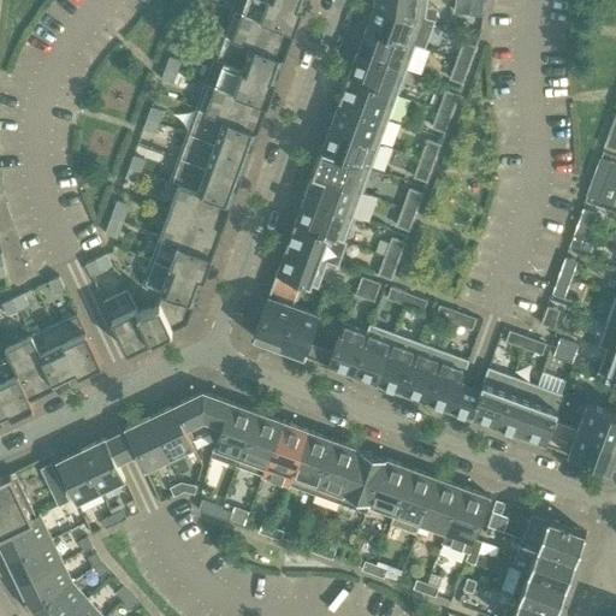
[(279,0),(235,0),(232,9),(292,31),(301,9),(279,0)]
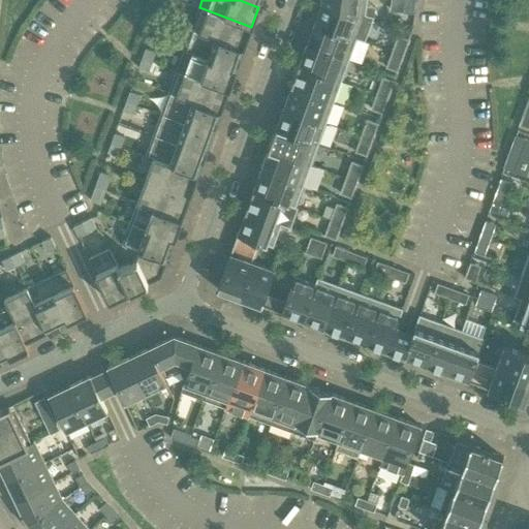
[(320,0),(320,5),(365,16),(367,0),(320,0)]
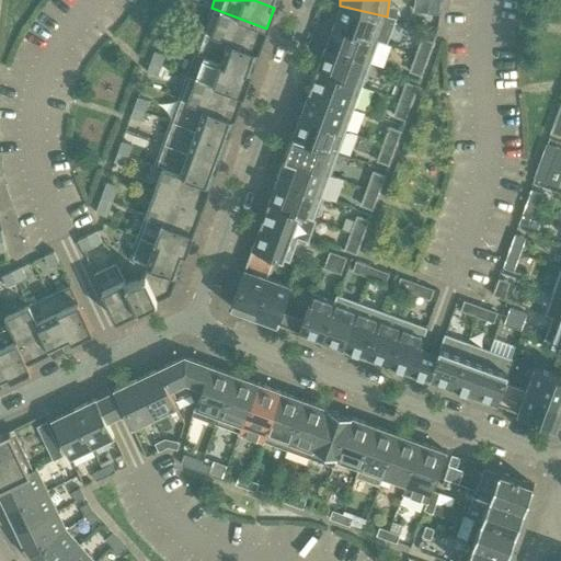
[(439,0),(428,0),(427,13),(438,15),(439,0)]
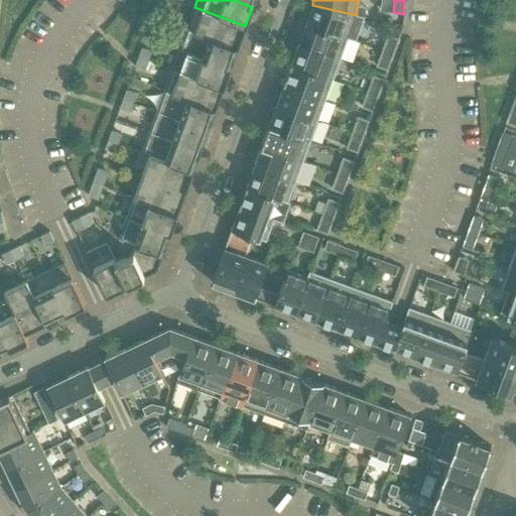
[(312,5),(306,23),(348,38),(356,15),(312,5)]
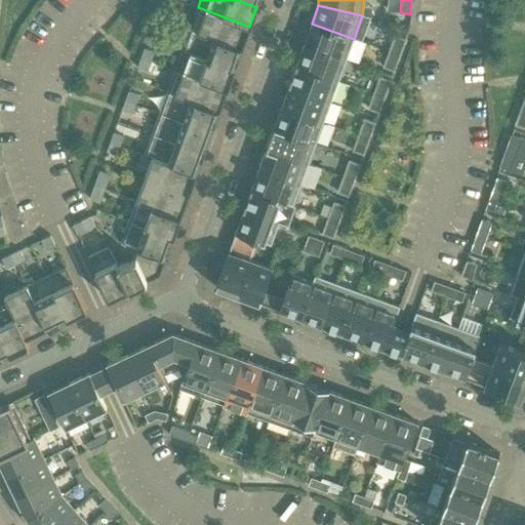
[(198,7),(190,30),(241,48),(249,27),(198,7)]
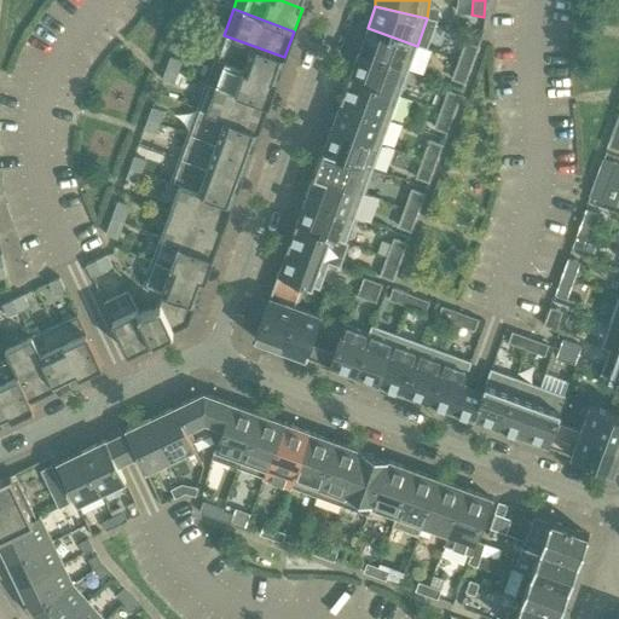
[(187,10),(183,21),(195,24),(200,13),(187,10)]
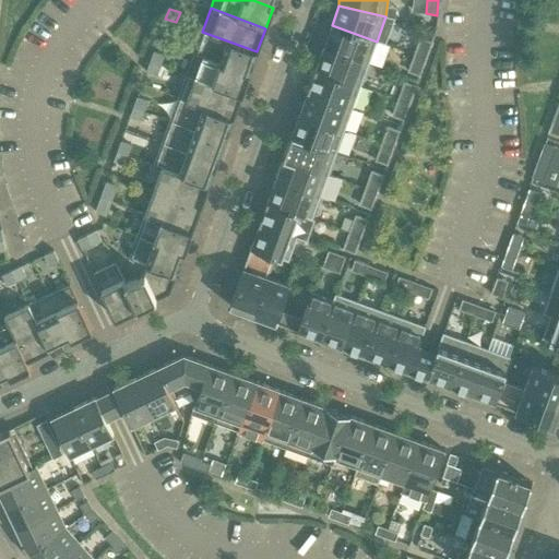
[(176,22),(165,19),(162,28),(173,32),(176,22)]
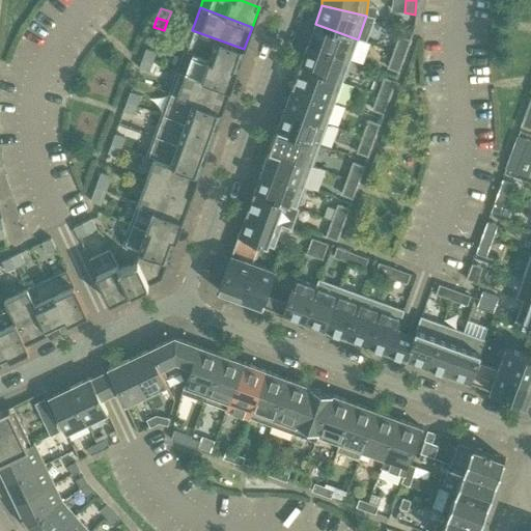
[(315,24),(307,45),(351,60),(358,39),(315,24)]
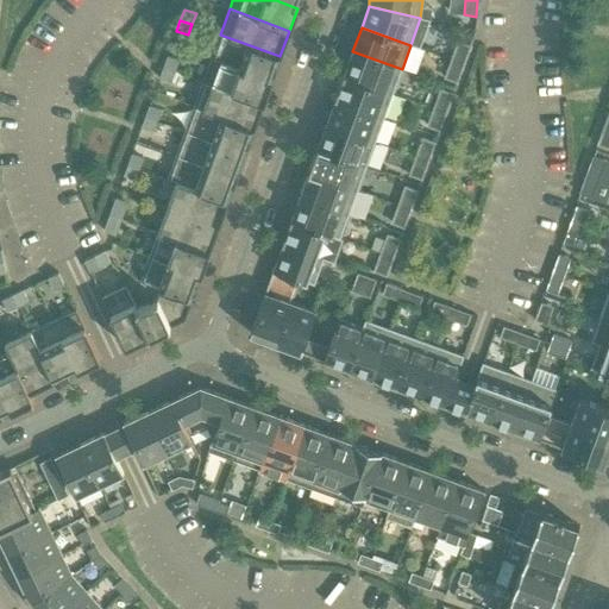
[(220,35),(211,58),(271,80),(280,56),(220,35)]
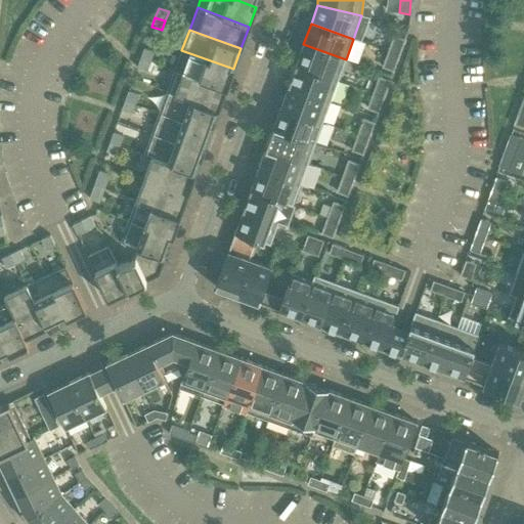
[(394,36),(388,51),(398,55),(404,39),(394,36)]
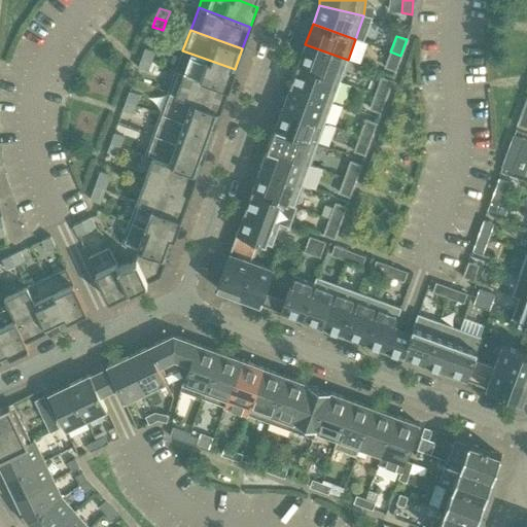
[(305,44),(297,65),(340,80),(348,60),(305,44)]
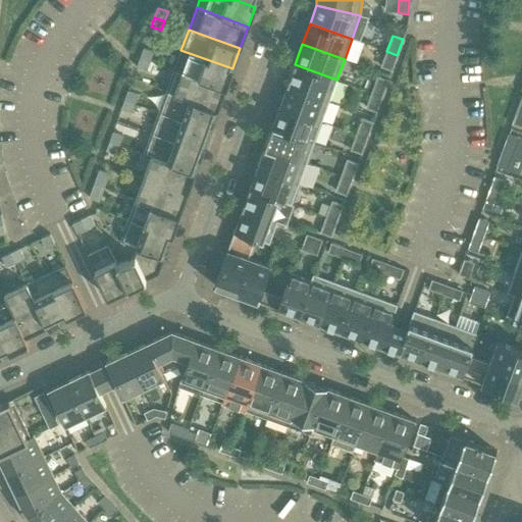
[(143,48),(140,57),(150,61),(153,52),(143,48)]
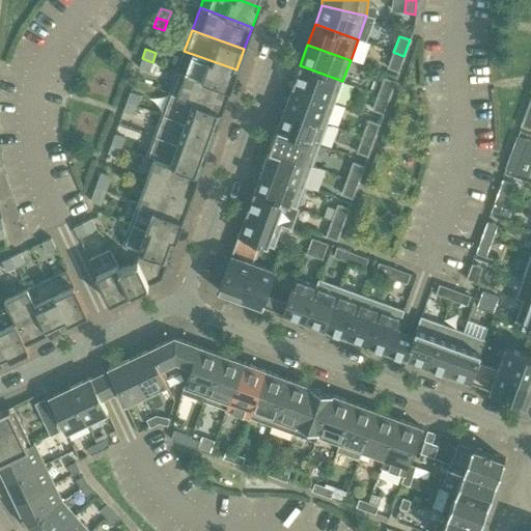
[(184,51),(176,71),(229,90),(236,70),(184,51)]
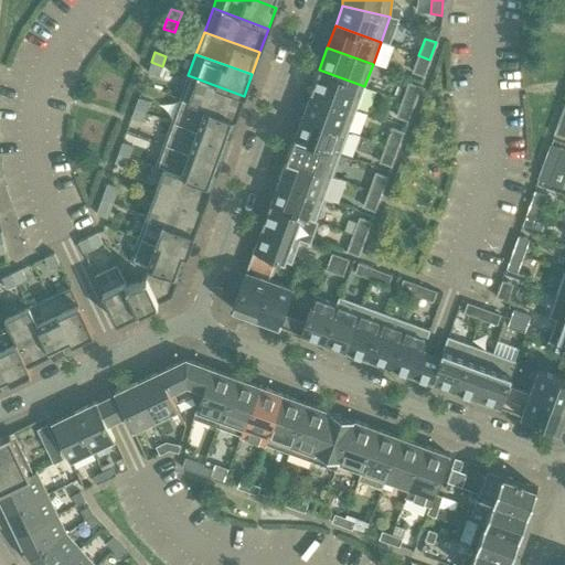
[(429,60),(418,55),(413,72),(423,76),(429,60)]
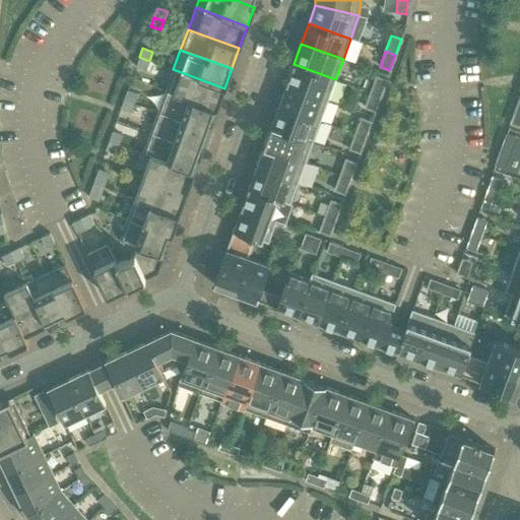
[(149,61),(139,57),(136,66),(146,70),(149,61)]
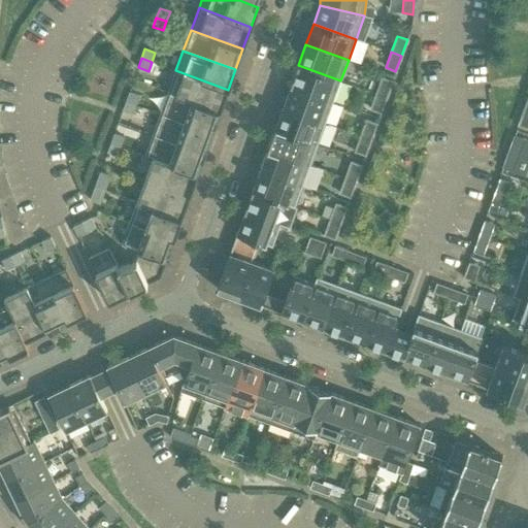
[(298,65),(290,87),(333,102),(340,80),(298,65)]
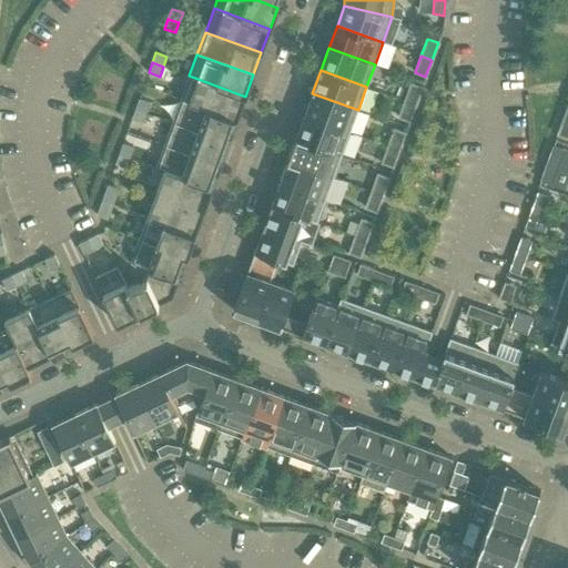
[(189,75),(181,100),(236,120),(245,97),(189,75)]
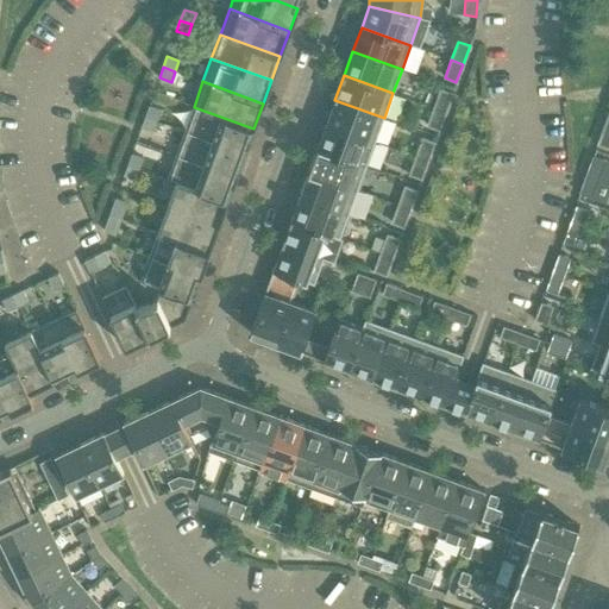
[(440,89),(434,108),(445,112),(452,94),(440,89)]
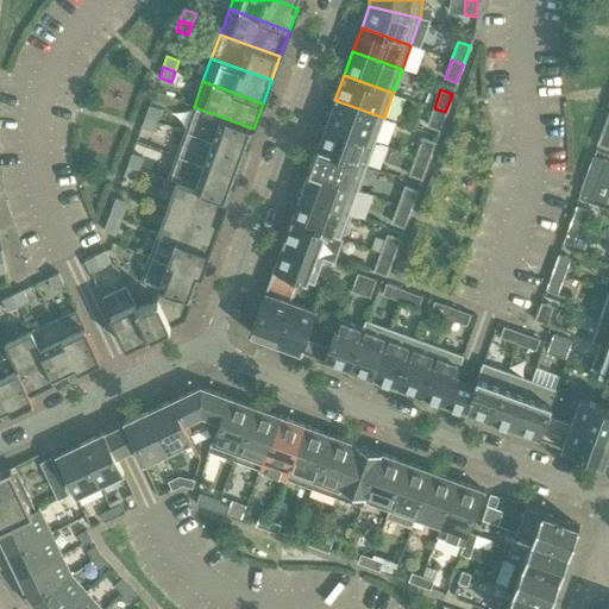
[(334,100),(326,124),(375,142),(384,118),(334,100)]
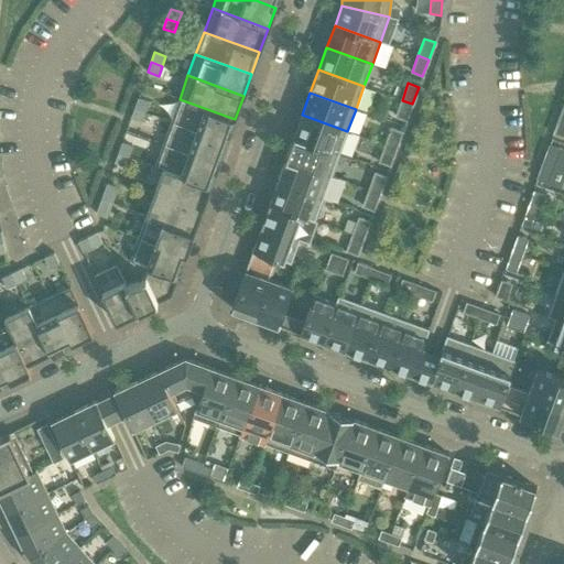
[(138,98),(134,108),(145,111),(149,101),(138,98)]
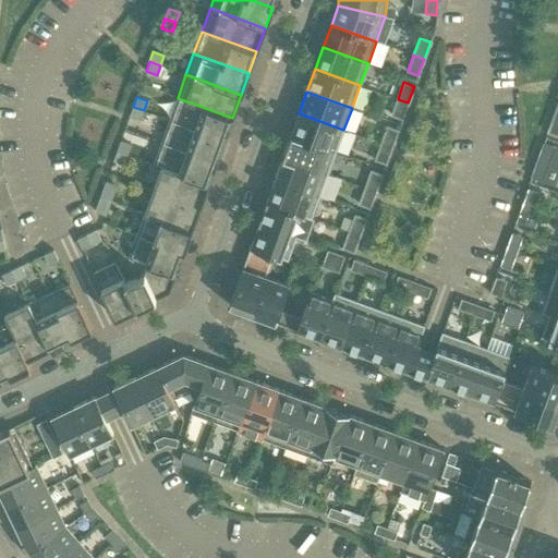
[(178,98),(169,120),(225,140),(232,118),(178,98)]
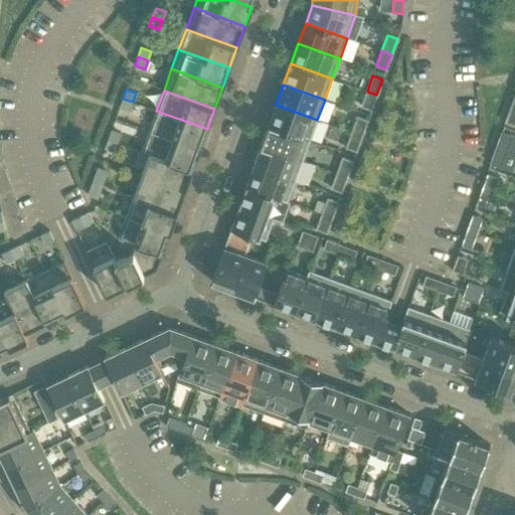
[(376,95),(367,92),(361,107),(371,110),(376,95)]
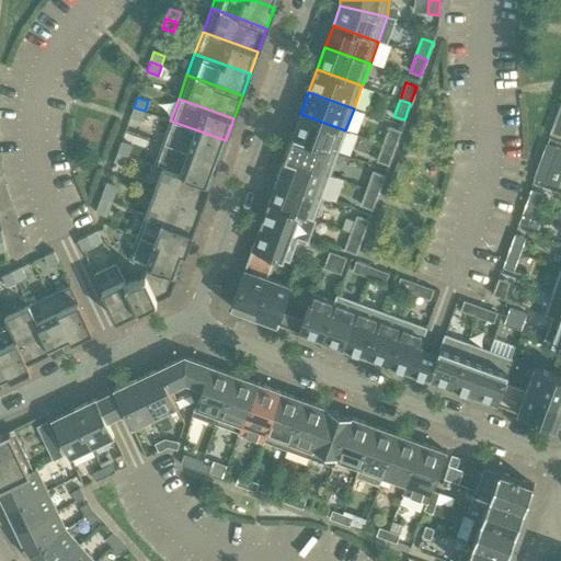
[(145,111),(134,107),(130,117),(141,122),(145,111)]
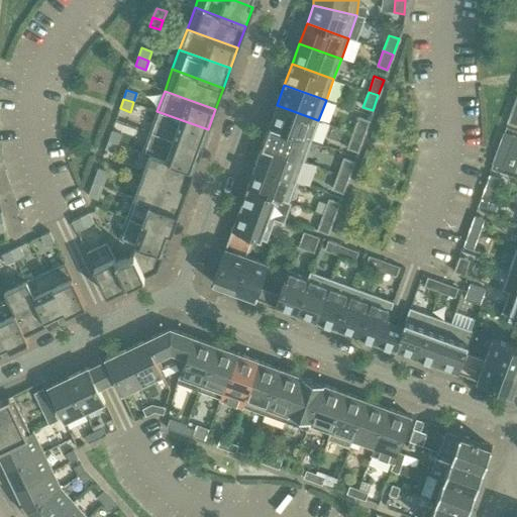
[(277,105),(269,125),(311,140),(318,120),(277,105)]
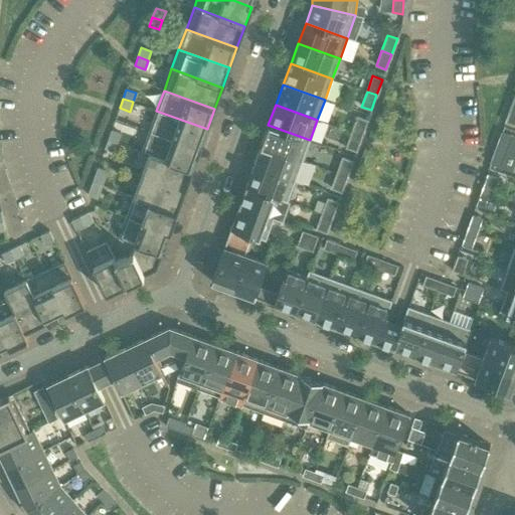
[(514,125),(514,108),(511,107),(505,122),(514,126),(514,125)]
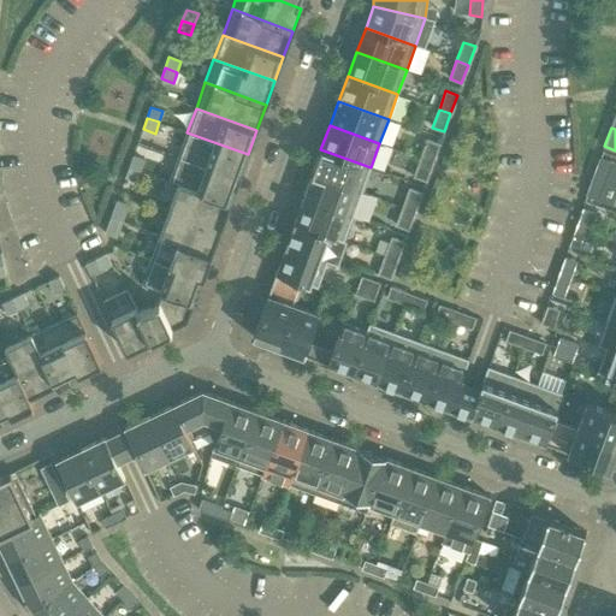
[(187,132),(178,157),(238,179),(248,154),(187,132)]
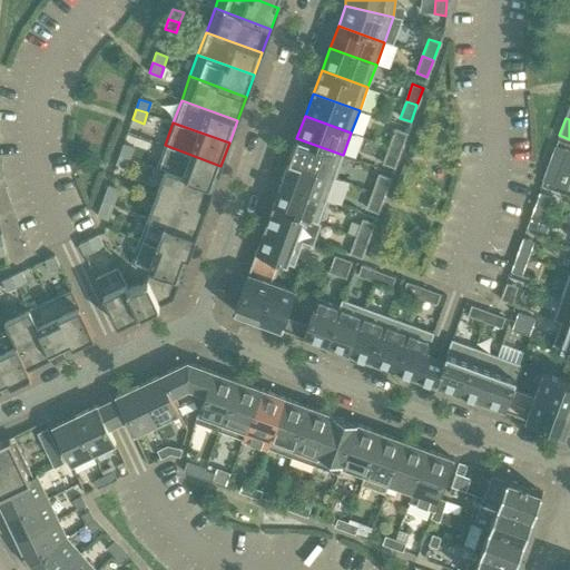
[(395,129),(390,147),(400,150),(406,134),(395,129)]
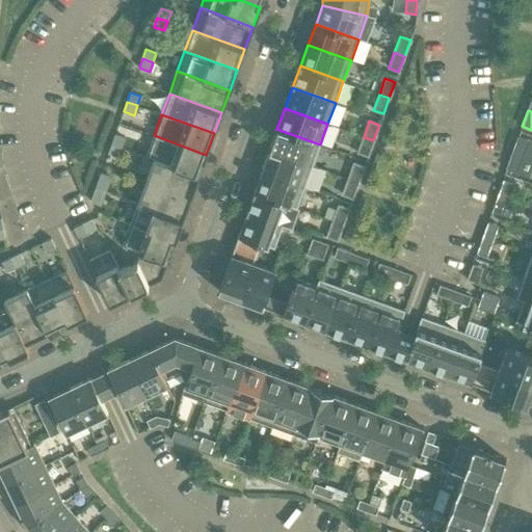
[(276,129),(269,151),(312,166),(320,144),(276,129)]
